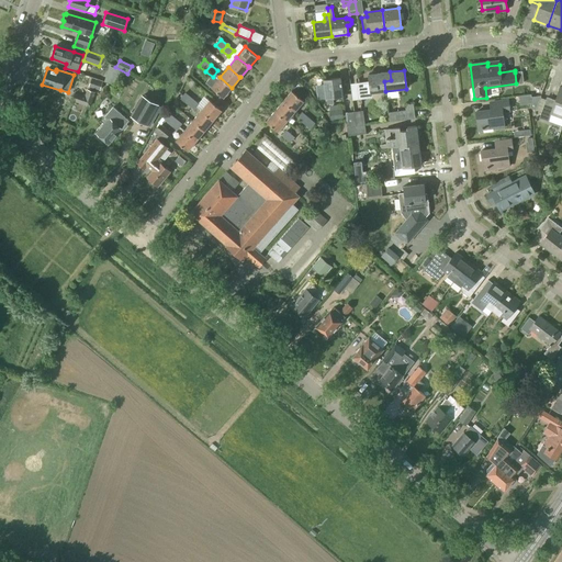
[(371,99),(370,93),(385,91),(384,81),(391,80),(390,71),(368,75),(369,83),(358,85),(360,100),(371,99)]
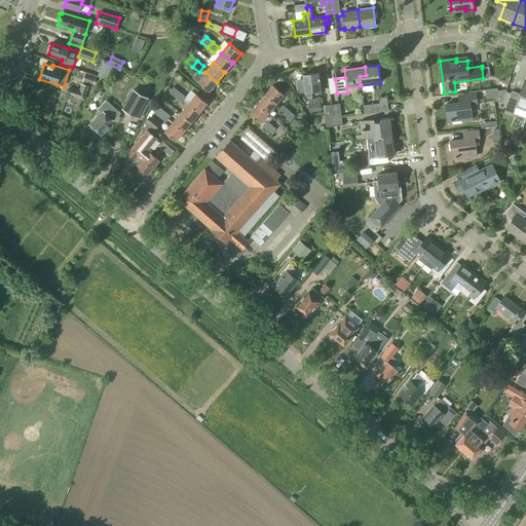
[(209,91),(217,82),(205,72),(197,82),(209,91)]
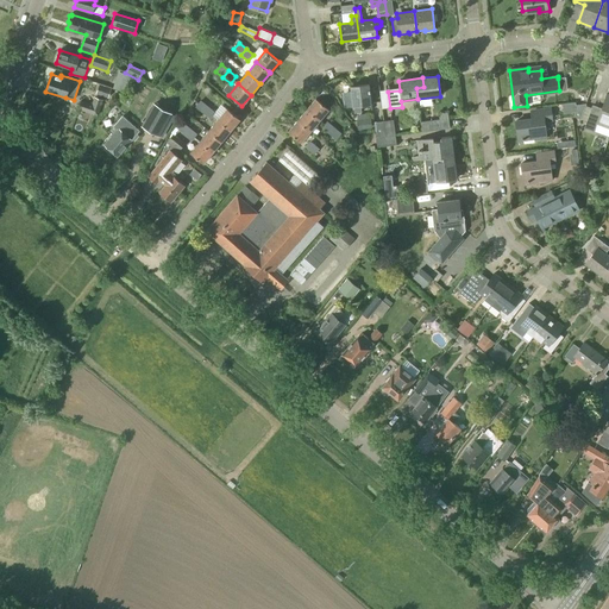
[(111,89),(99,85),(95,94),(108,99),(111,89)]
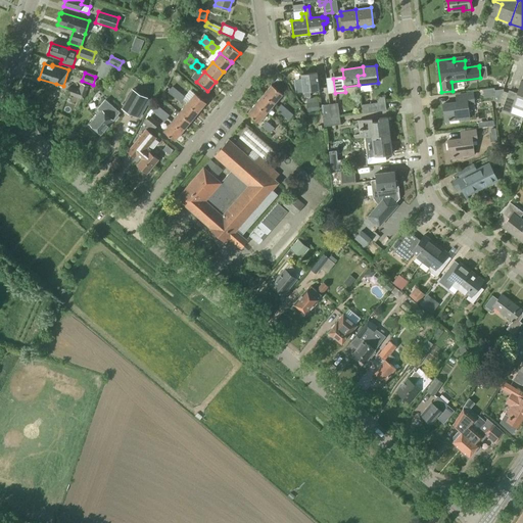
[(303,97),(310,96),(310,93),(317,92),(317,89),(319,89),(317,73),(301,75),(303,91),(303,97)]
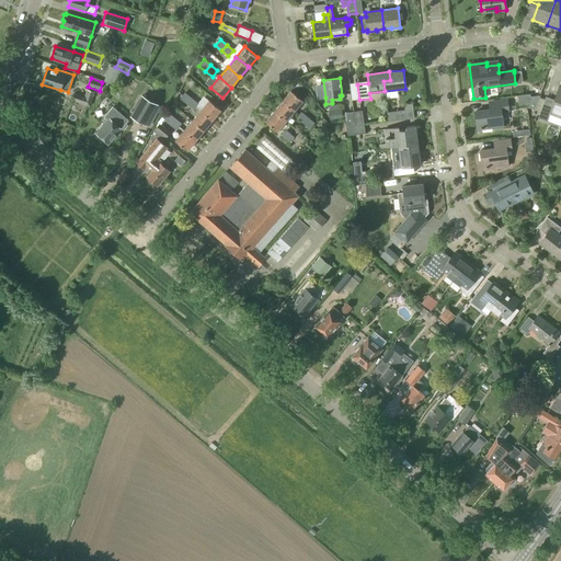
[(544,101),(538,118),(547,122),(550,113),(560,117),(560,88),(559,88),(553,104),(544,101)]
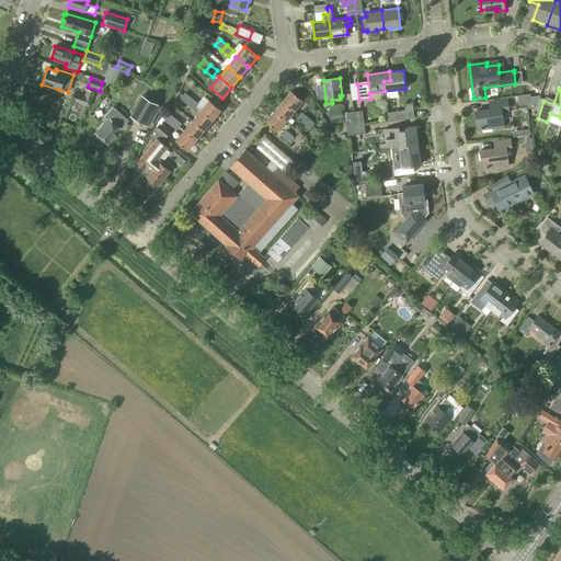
[(282,101),(295,111),(304,101),(290,90),(282,101)]
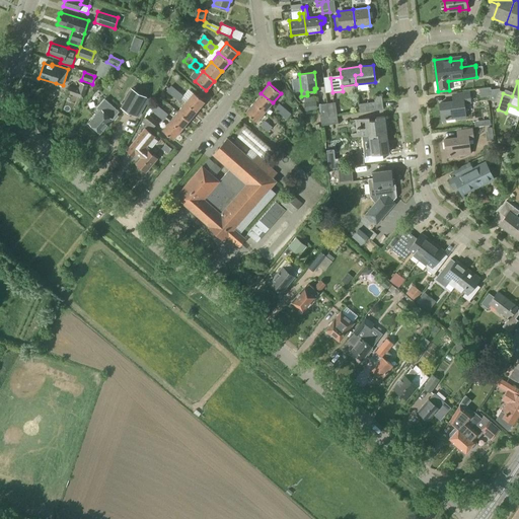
[(172,96),(176,90),(170,85),(166,91),(172,96)]
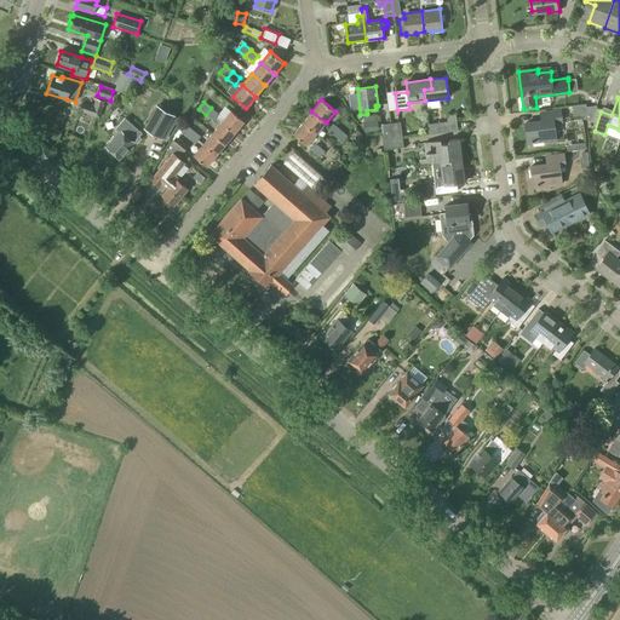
[(79,112),(91,115),(95,107),(81,103),(79,112)]
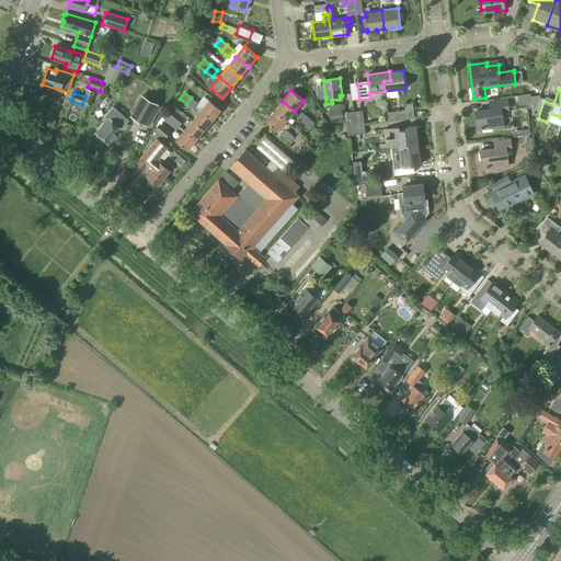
[(530,98),(529,94),(517,96),(518,104),(529,103),(528,107),(535,110),(539,95),(530,98)]
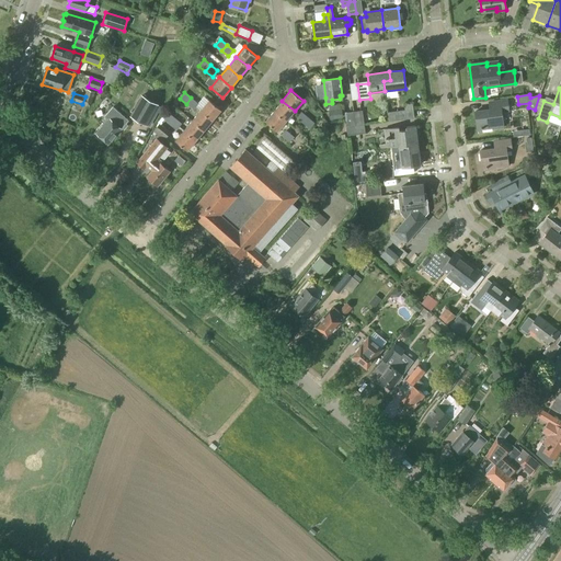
[(147,126),(158,105),(141,95),(129,116),(147,126)]
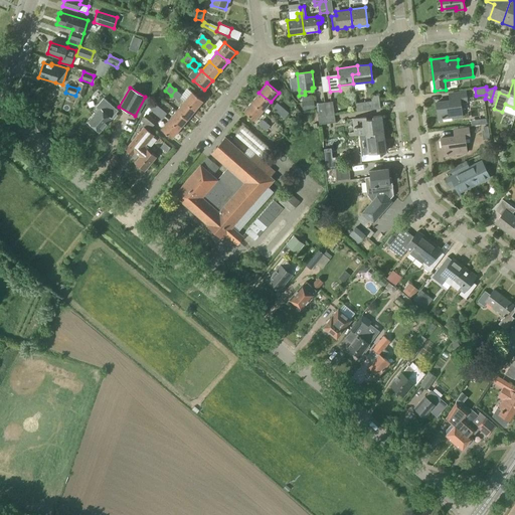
[(175,90),(171,96),(177,101),(182,95),(175,90)]
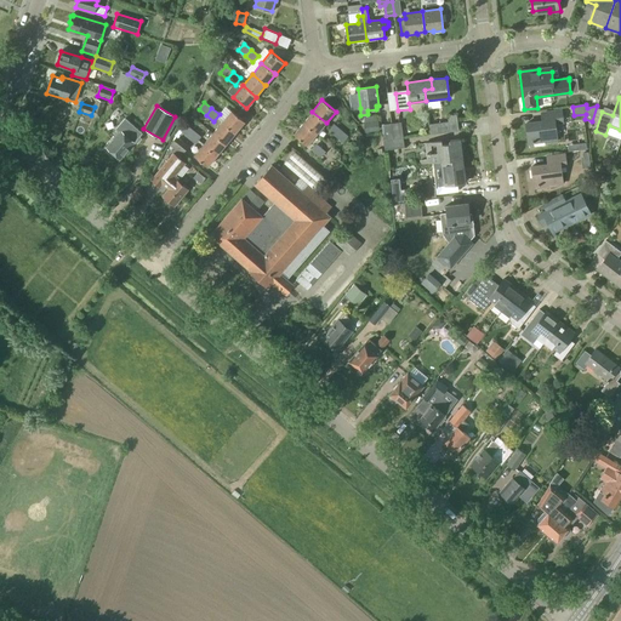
[(547,121),(525,124),(528,142),(534,141),(534,147),(545,146),(545,142),(557,141),(556,125),(563,124),(562,109),(546,112),(547,121)]
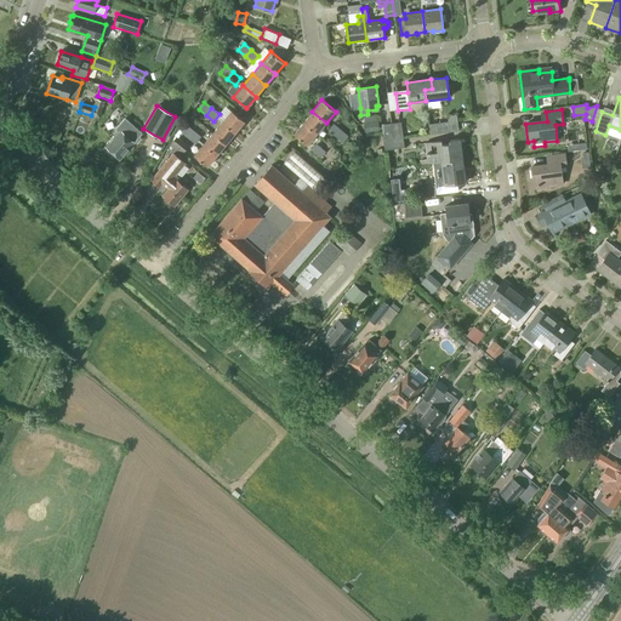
[(222,121),(235,134),(245,121),(231,110),(222,121)]
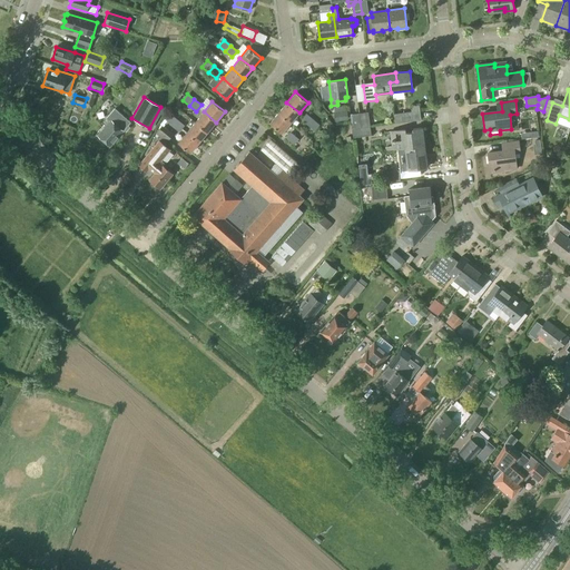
[(291,124),(300,112),(286,102),(278,112),(291,124)]
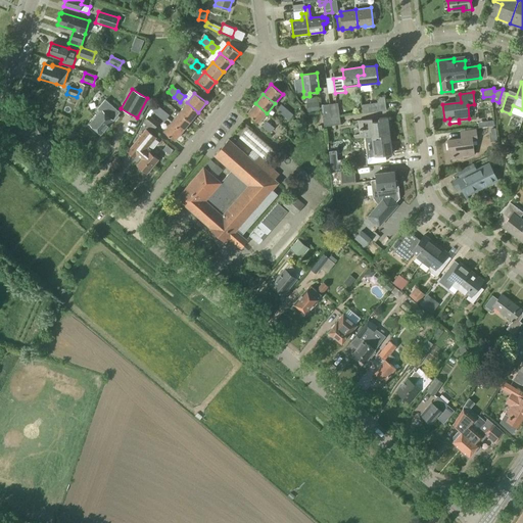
[(112,121),(113,120),(115,121),(119,117),(117,115),(120,112),(105,100),(97,108),(101,112),(90,125),(101,134),(112,121)]
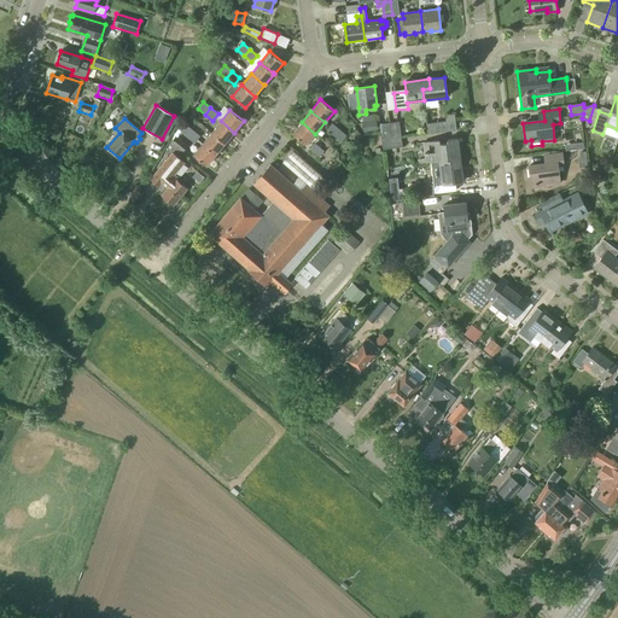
[(225,144),(234,133),(221,121),(211,132),(225,144)]
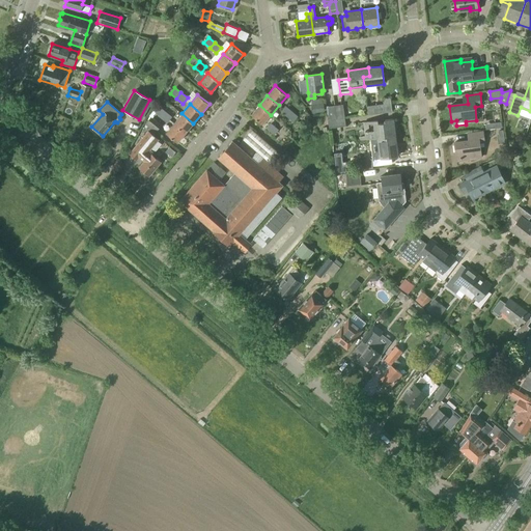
[(311,113),(324,112),(323,104),(311,105),(311,113)]
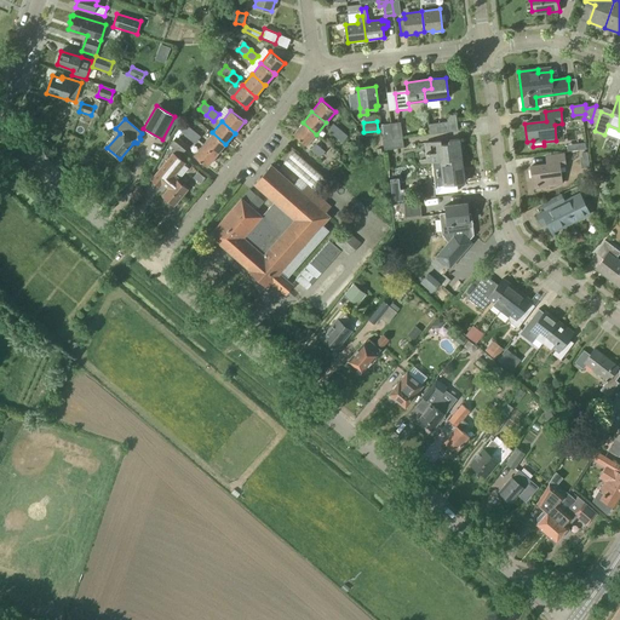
[(429,135),(448,132),(458,131),(457,121),(447,121),(428,124),(429,135)]
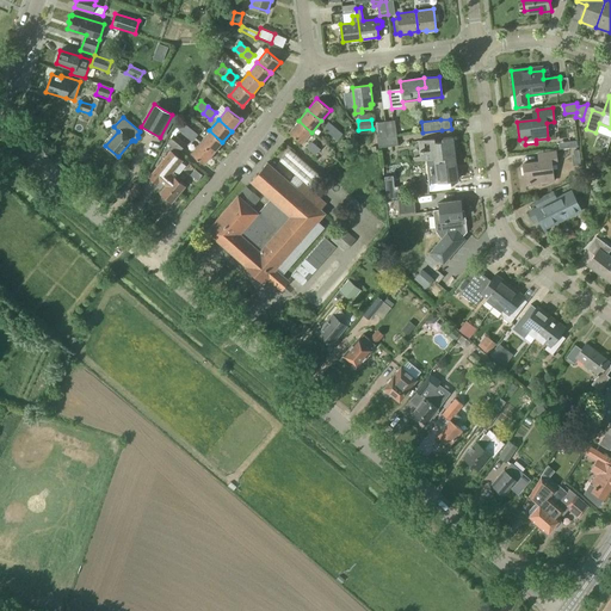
[(302,143),(312,133),(298,121),(289,133),(302,143)]
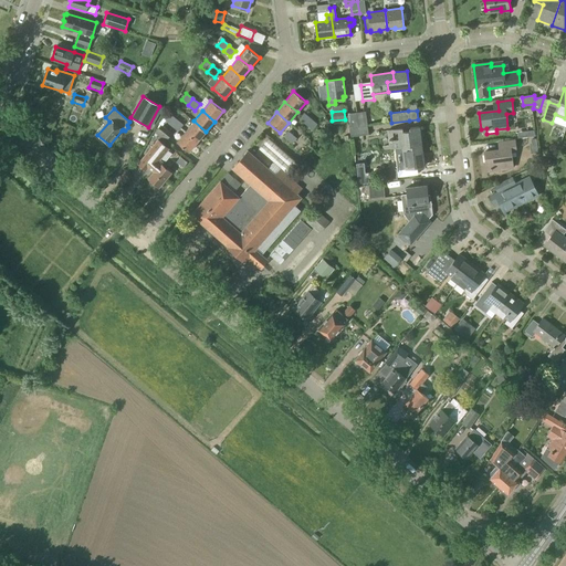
[(358,126),(367,125),(365,112),(356,113),(358,126)]
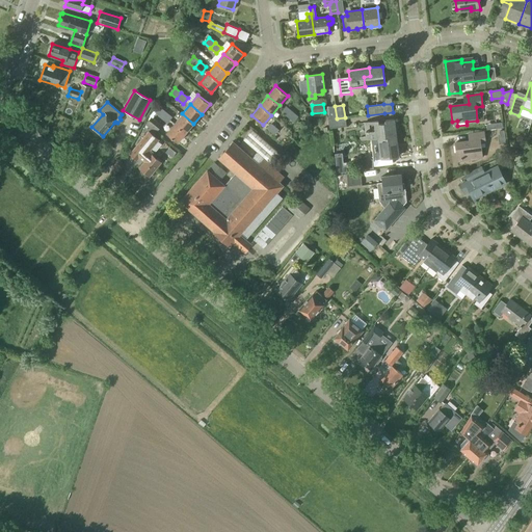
[(161,117),(165,112),(159,107),(158,108),(155,106),(153,110),(155,112),(161,117)]
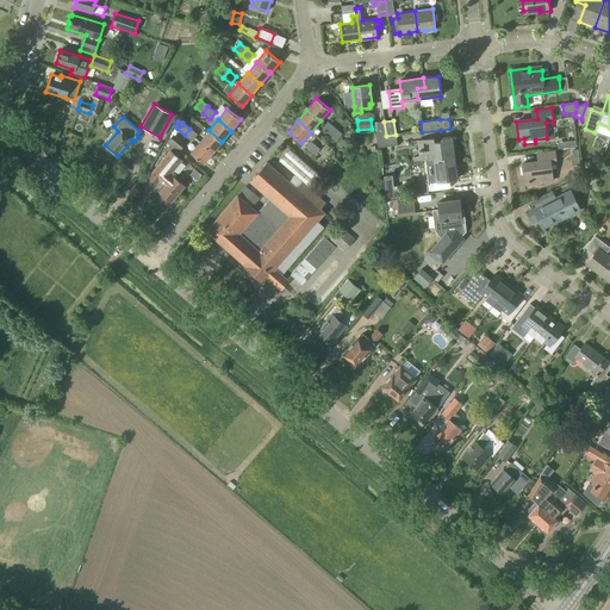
[(329,135),(335,128),(328,122),(322,129),(329,135)]
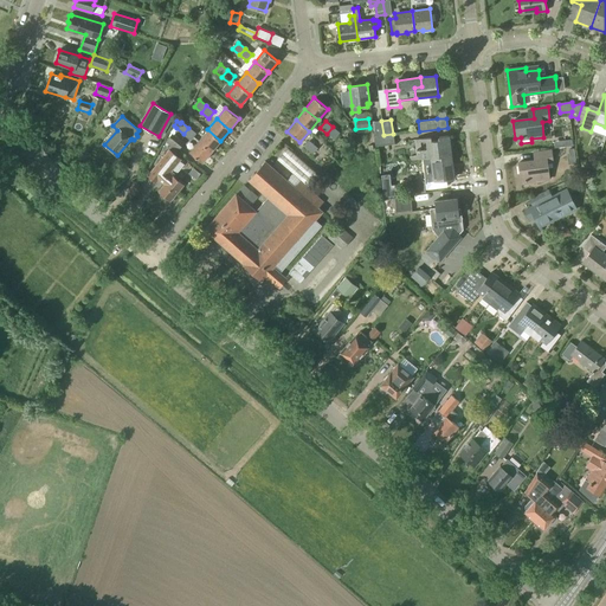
[(374,136),(384,135),(381,121),(372,122),(374,136)]
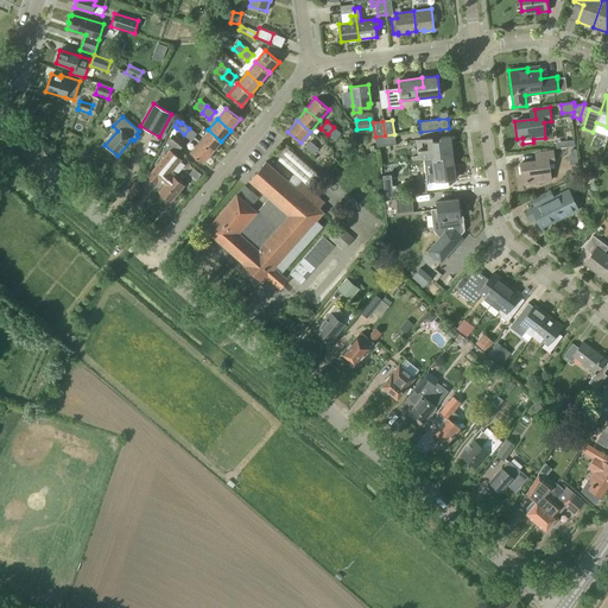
[(334,127),(328,134),(335,140),(341,133),(334,127)]
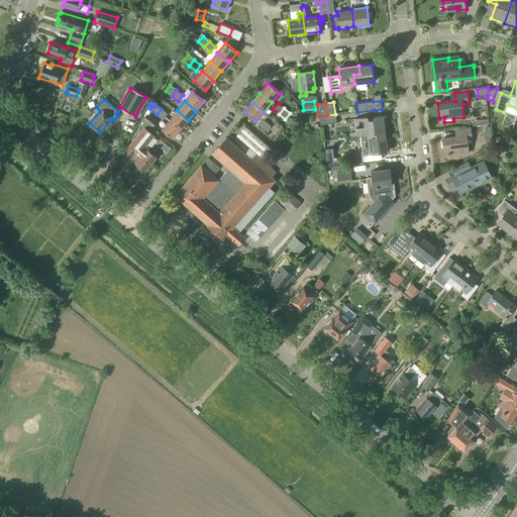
[(161,109),(157,114),(163,119),(168,114),(161,109)]
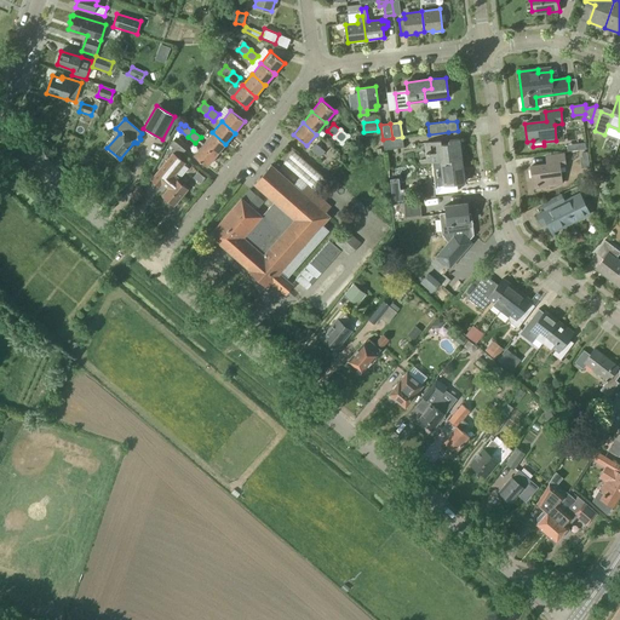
[(217,155),(225,144),(212,132),(202,144),(217,155)]
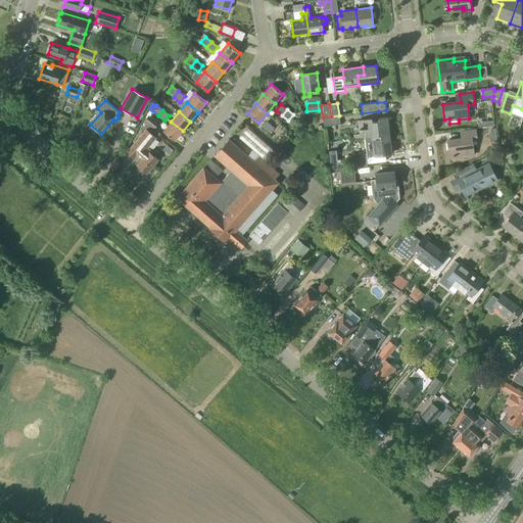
[(153,129),(158,124),(149,115),(144,121),(153,129)]
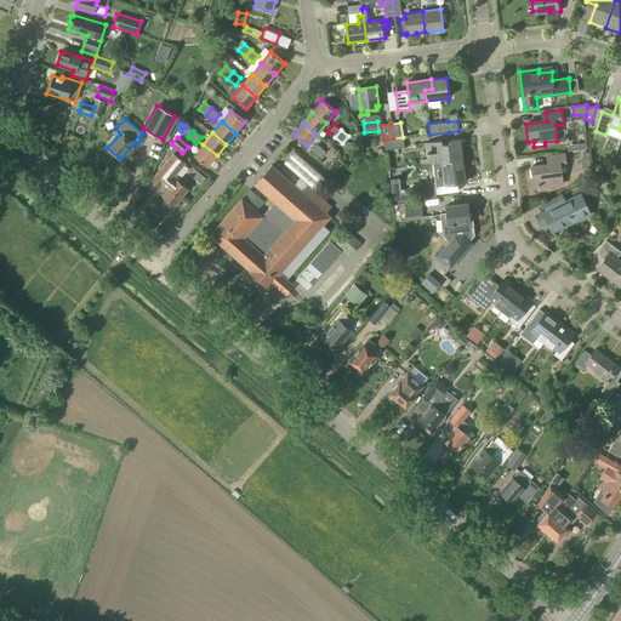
[(403,137),(393,138),(383,140),(385,151),(404,148),(403,137)]
